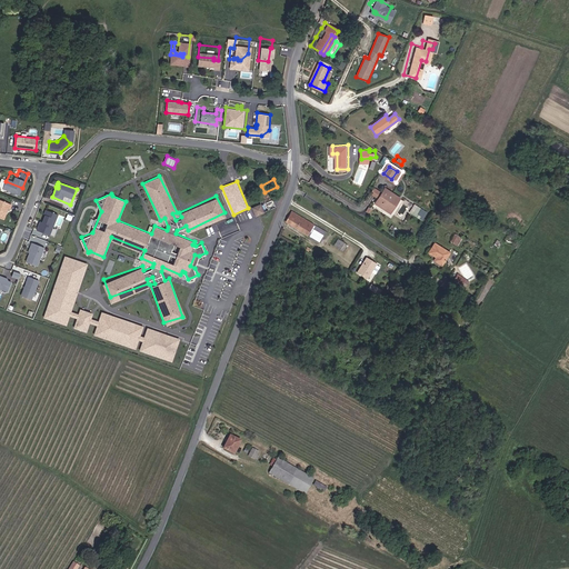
[(265,192),(261,186),(253,189),(257,196),(265,192)]
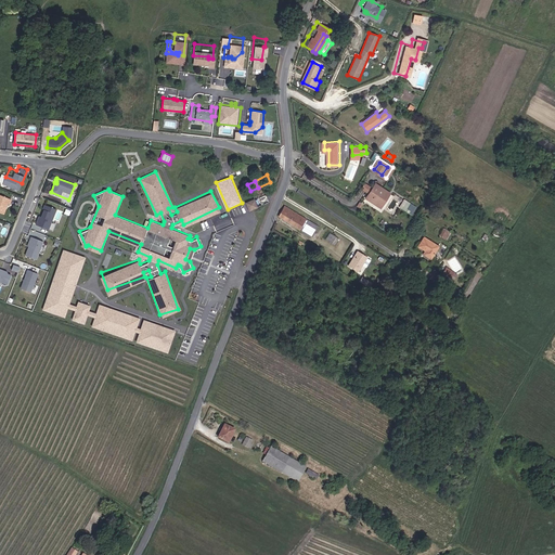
[(364,197),(378,207),(389,191),(375,181),(372,186),(366,183),(363,188),(369,191),(364,197)]
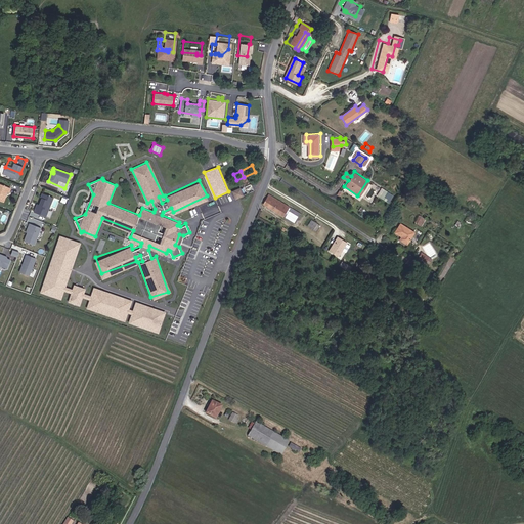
[(9,188),(10,185),(12,185),(13,181),(0,176),(0,191),(7,195),(8,190),(8,189),(8,188),(9,188)]
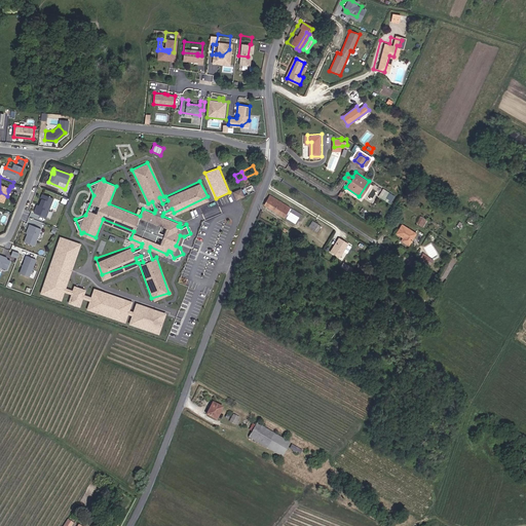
[(241,188),(233,191),(236,199),(245,196),(241,188)]
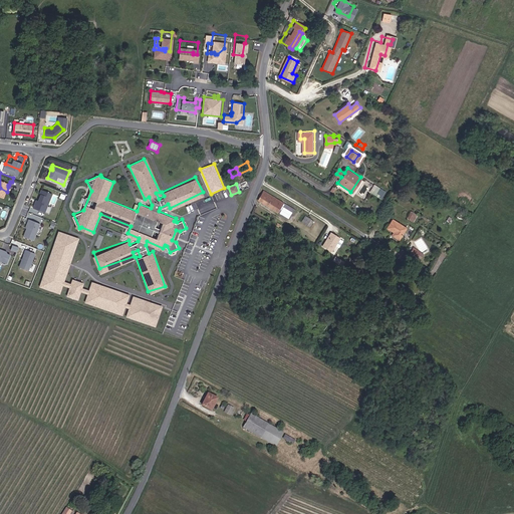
[(371,193),(376,196),(381,188),(376,185),(371,193)]
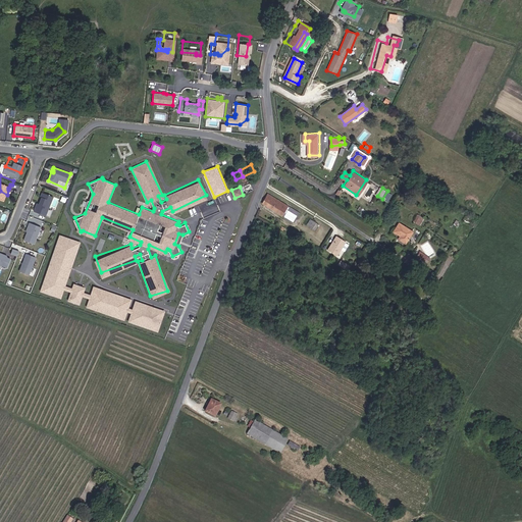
[(382,199),(386,201),(392,194),(387,191),(382,199)]
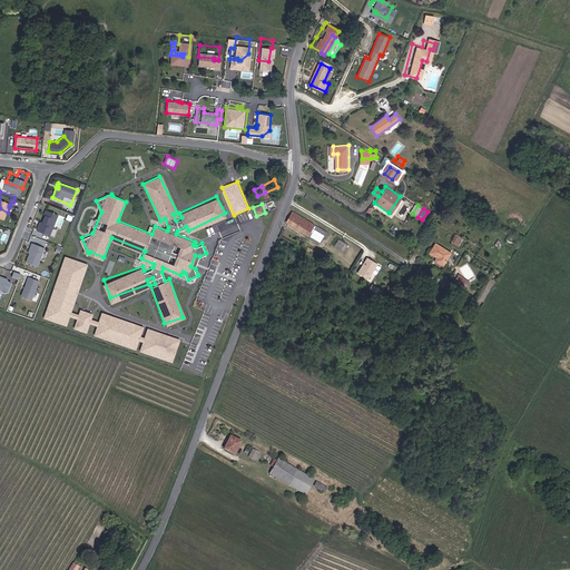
[(302,234),(308,223),(286,209),(281,220),(302,234)]
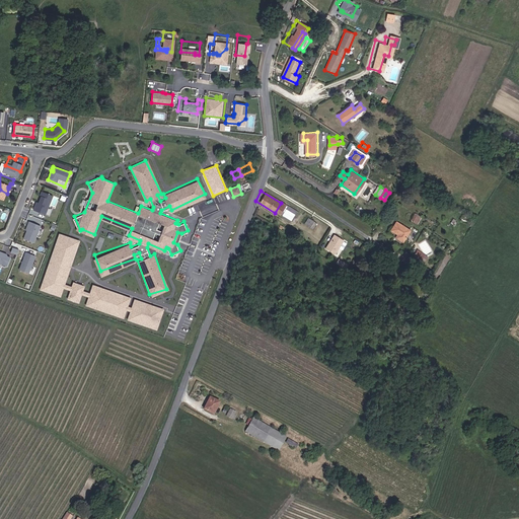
[(46,214),(53,196),(44,192),(42,196),(39,203),(38,207),(35,206),(33,210),(46,214)]
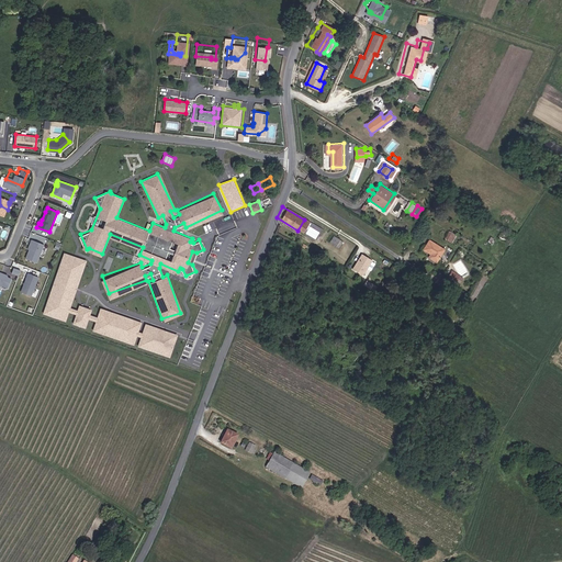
[(234,215),(215,221),(220,234),(237,228),(234,215)]
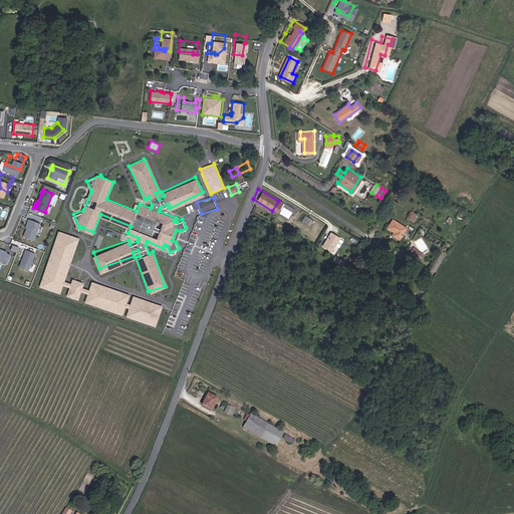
[(272,211),(283,217),(289,208),(278,201),(272,211)]
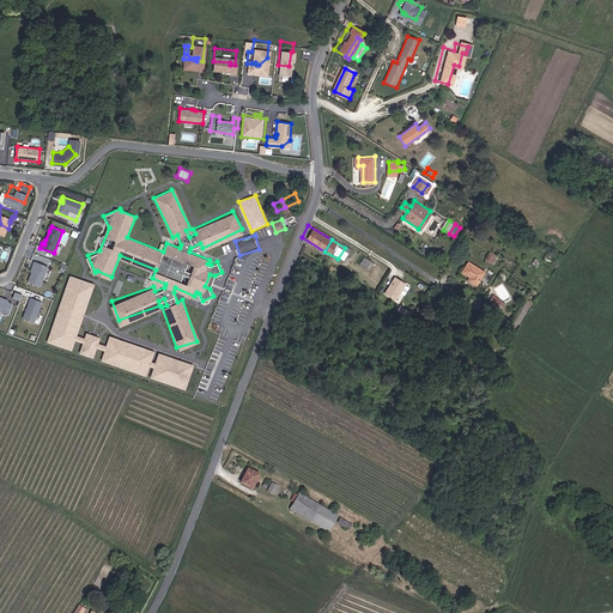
[(37,248),(36,253),(53,259),(54,254),(37,248)]
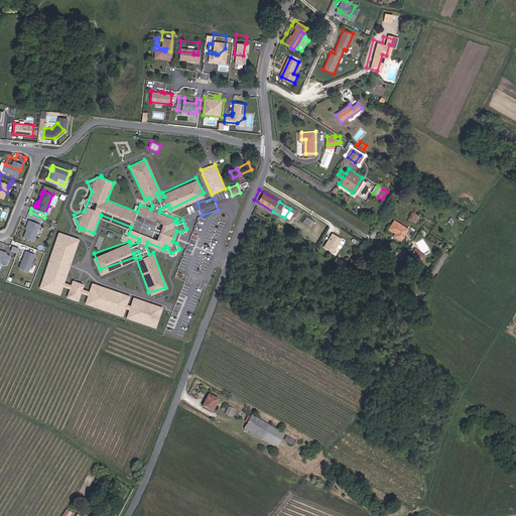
[(407,219),(411,222),(415,215),(411,213),(407,219)]
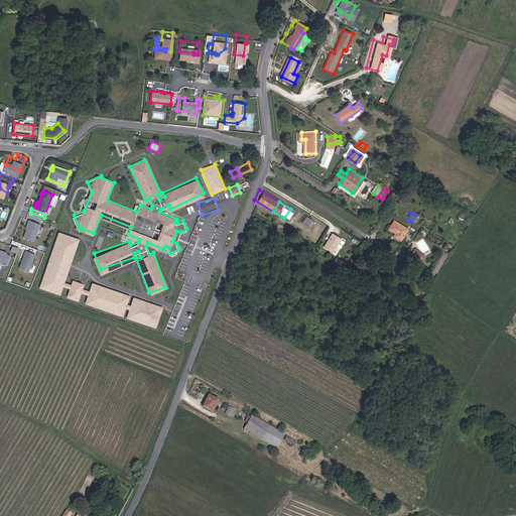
[(304,217),(301,222),(306,225),(310,220),(304,217)]
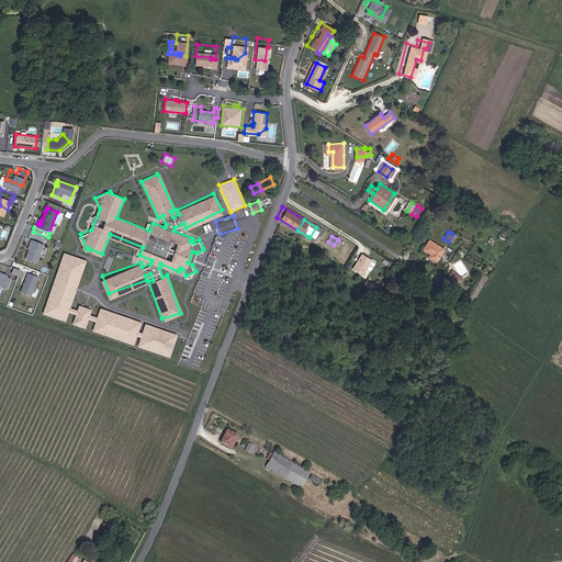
[(37,262),(44,244),(32,239),(31,244),(32,245),(30,249),(26,258),(37,262)]
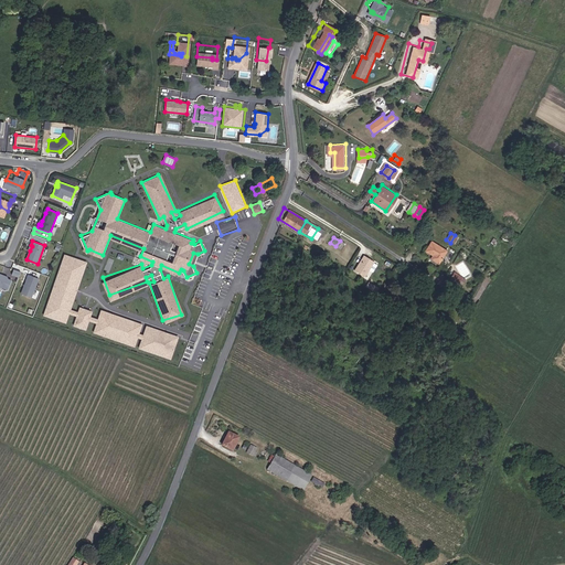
[(435,262),(443,249),(428,241),(423,248),(429,253),(430,254),(428,257),(435,262)]
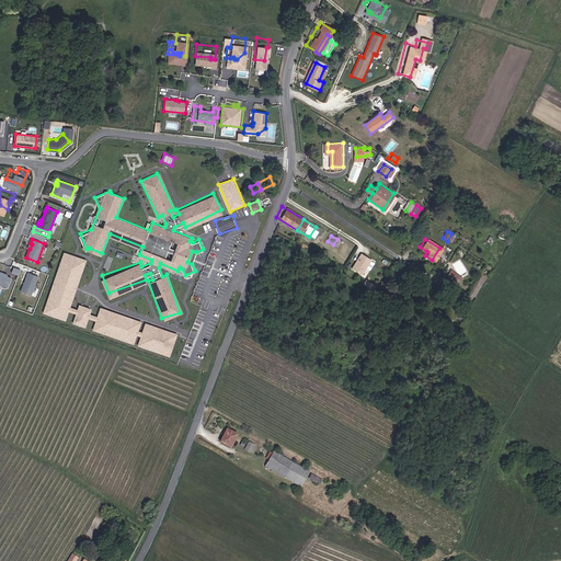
[(368,255),(358,250),(350,265),(358,271),(368,255)]
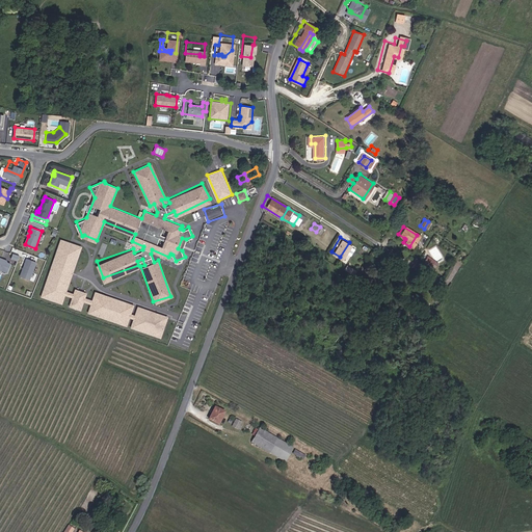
[(80,248),(61,242),(44,296),(61,302),(64,295),(74,298),(72,307),(80,309),(83,300),(92,303),(89,313),(127,325),(129,318),(134,320),(131,329),(163,340),(170,316),(136,304),(133,313),(135,306),(95,291),(91,300),(86,298),(87,294),(76,290),(74,294),(65,292),(80,248)]
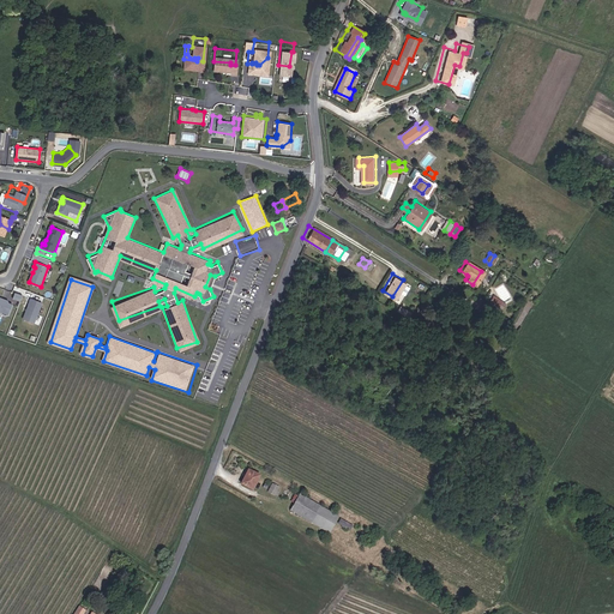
[(120,296),(125,282),(120,281),(115,295),(120,296)]
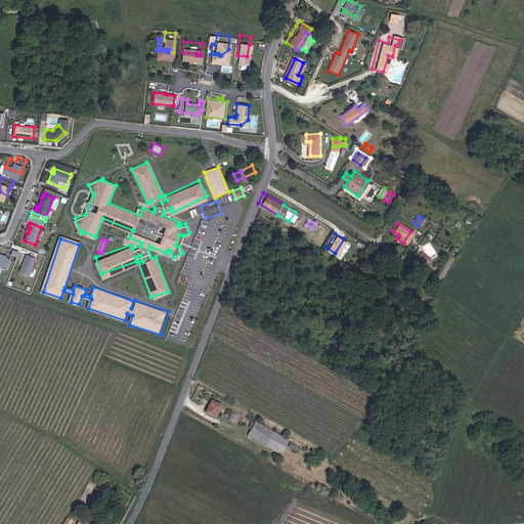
[(347,241),(339,257),(343,260),(351,243),(347,241)]
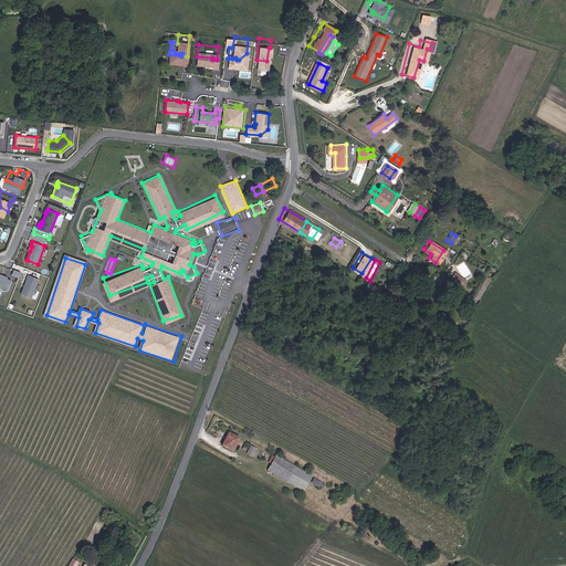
[(448,279),(456,283),(460,276),(452,271),(448,279)]
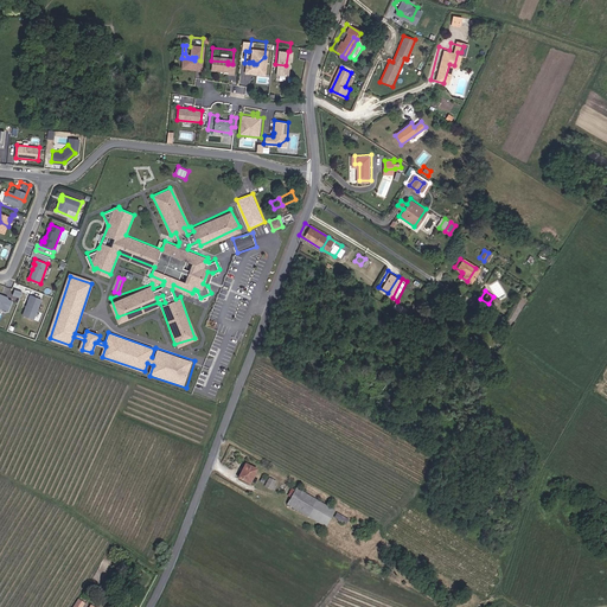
[(0,307),(7,311),(11,300),(6,299),(4,298),(5,295),(0,294),(0,307)]
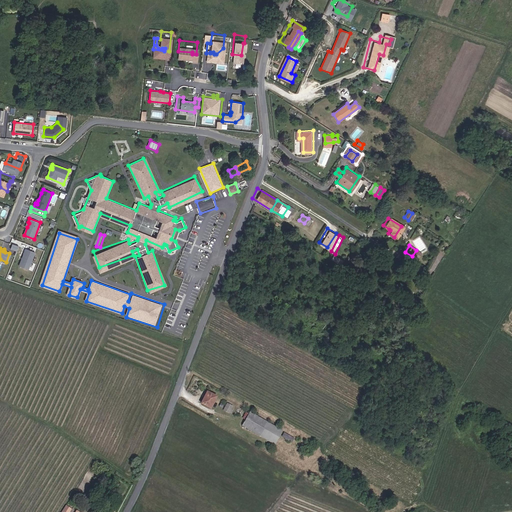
[(27,269),(34,252),(25,248),(18,265),(27,269)]
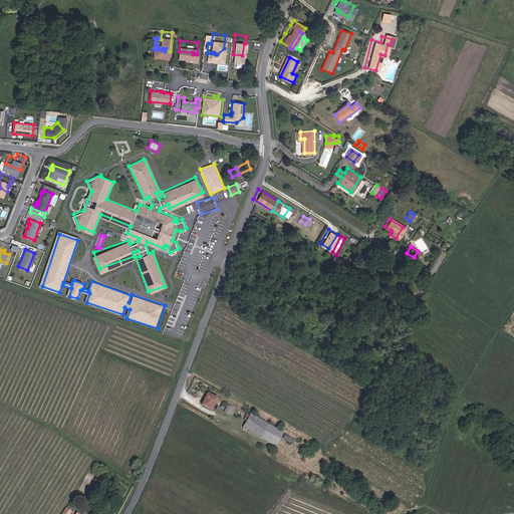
[(203,404),(212,409),(217,399),(208,394),(203,404)]
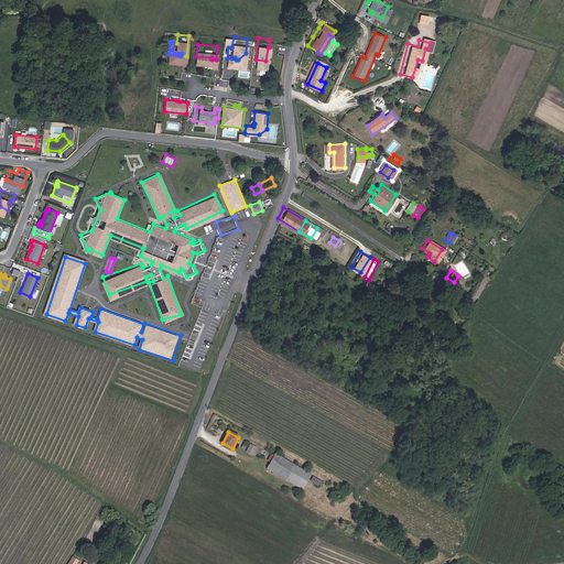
[(257,447),(250,444),(247,452),(252,455),(257,447)]
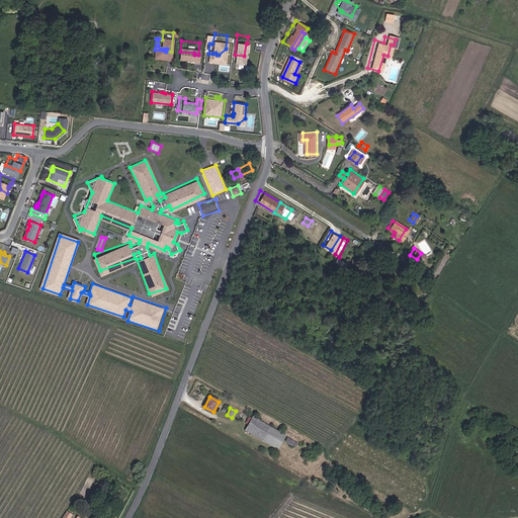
[(279,448),(286,436),(253,418),(246,430),(279,448)]
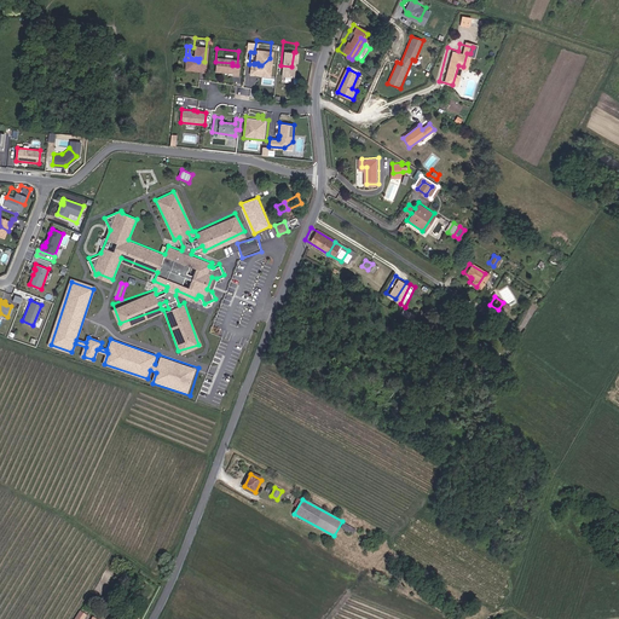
[(357,530),(345,522),(341,528),(353,534),(357,530)]
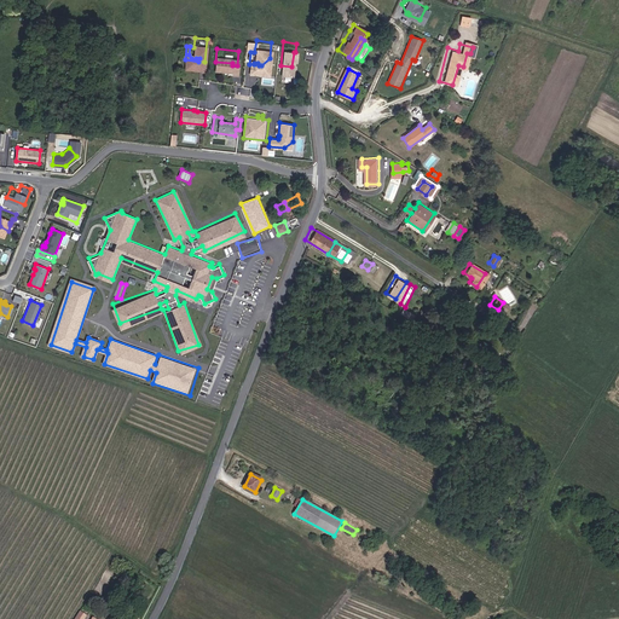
[(606,545),(613,549),(617,543),(609,539),(606,545)]
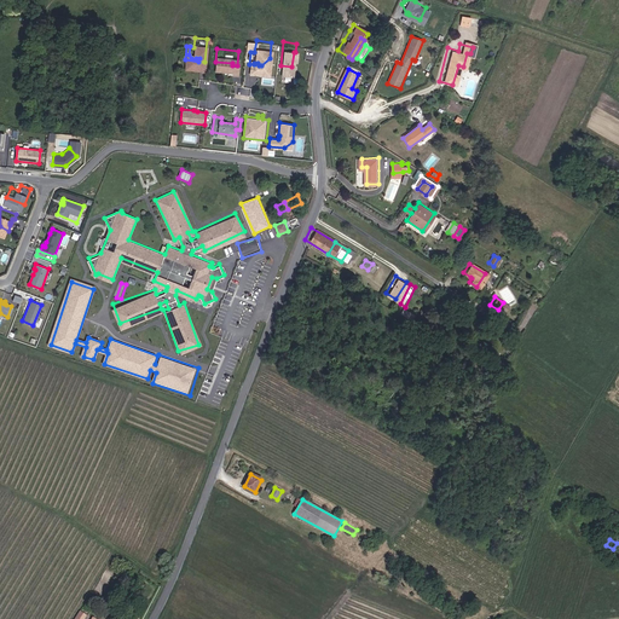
[(69,609),(75,613),(80,607),(74,603),(69,609)]
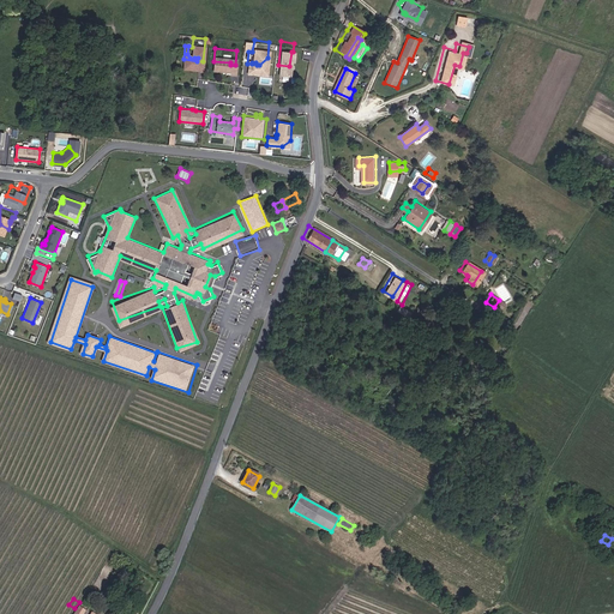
[(96,613),(100,609),(88,603),(80,613),(96,613)]
